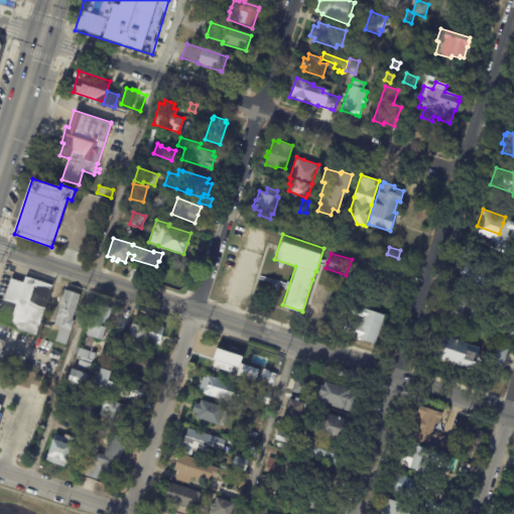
[(473,262),(494,270),(486,290),(460,281),(467,261),(473,262)]
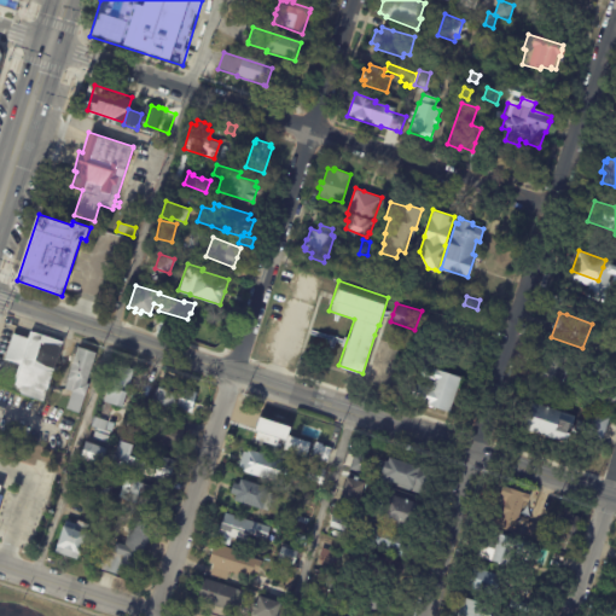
[(59,341),(39,400),(9,390),(18,364),(1,358),(10,332),(27,338),(29,330),(59,341)]
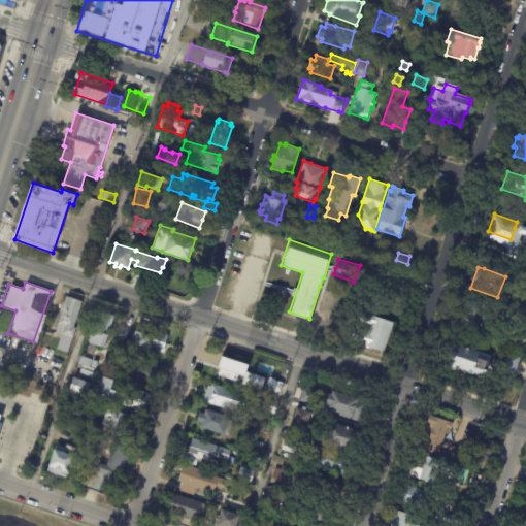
[(67,296),(81,300),(73,327),(75,327),(72,336),(55,331),(66,295),(67,296)]
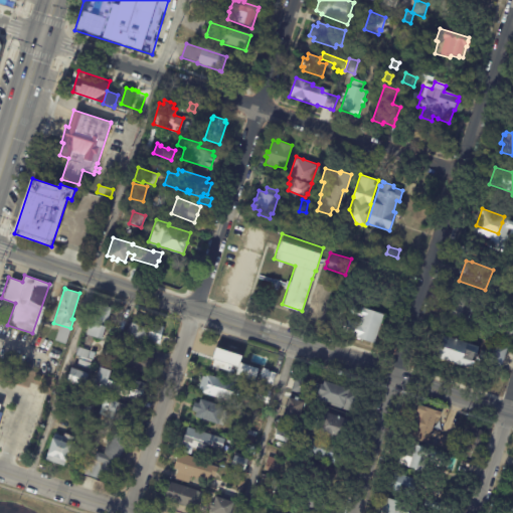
[(463,319),(450,314),(453,303),(457,304),(458,300),(474,305),(472,310),(475,311),(473,318),(470,317),(469,320),(467,319),(467,320),(463,319)]
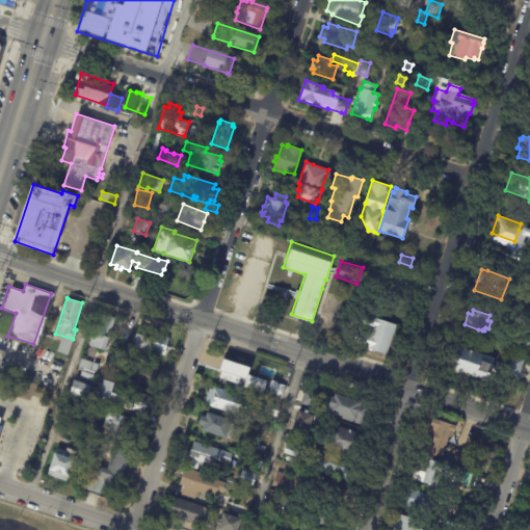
[(103,314),(114,318),(104,349),(88,344),(99,312),(103,314)]
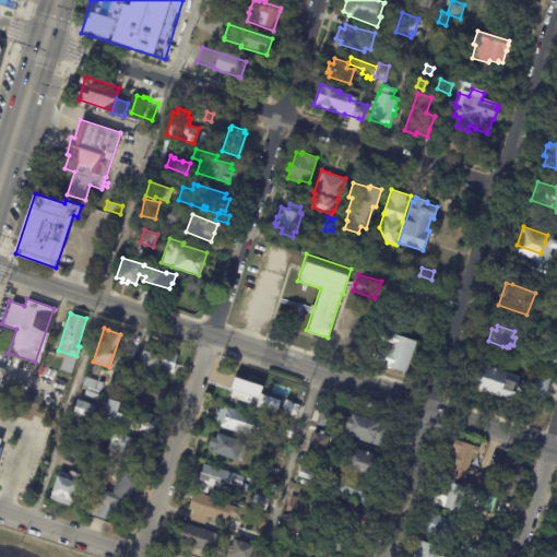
[(416,340),(405,371),(378,362),(388,331),(416,340)]
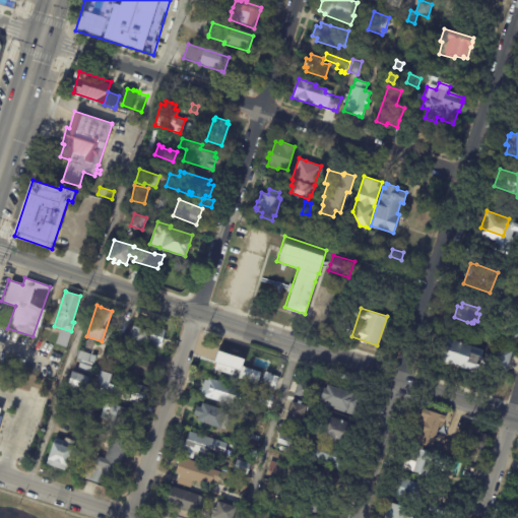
[(464,331),(467,323),(479,327),(483,316),(494,320),(487,339),(464,331)]
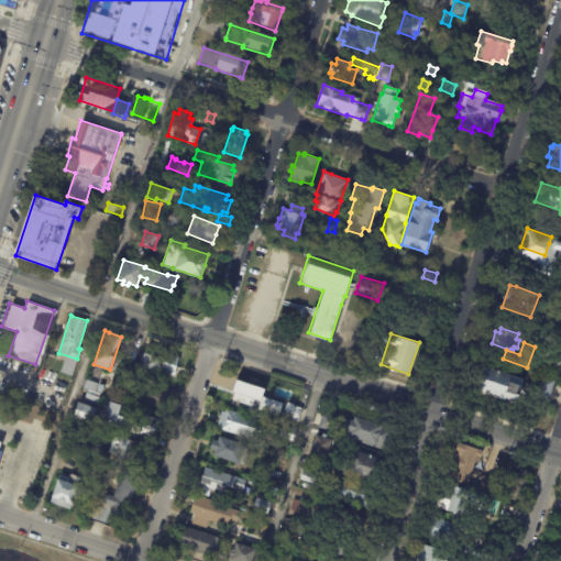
[(175,365),(174,367),(176,369),(174,375),(161,371),(160,372),(140,365),(146,347),(178,356),(175,365)]
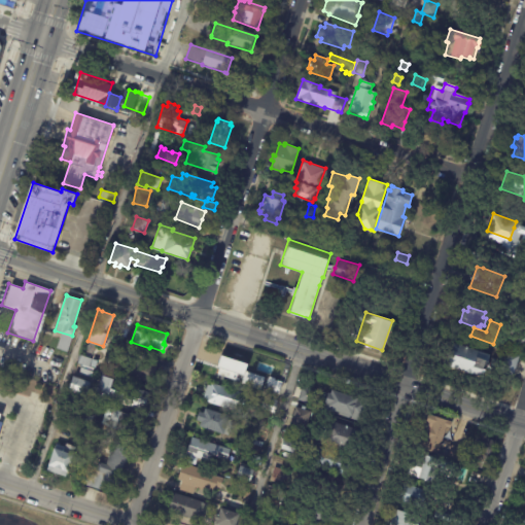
[(126,348),(124,354),(111,349),(113,343),(126,348)]
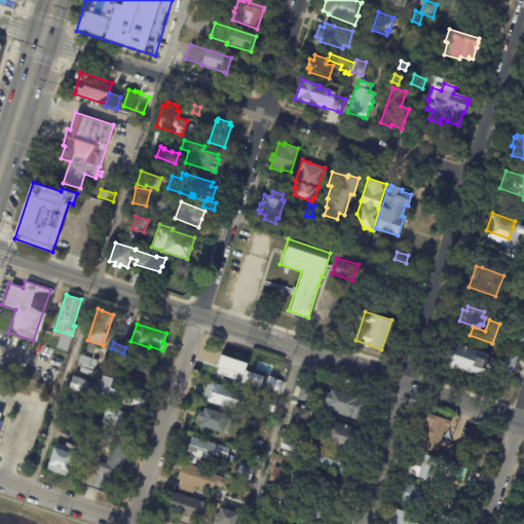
[(478,350),(490,353),(490,357),(497,359),(494,370),(486,368),(484,376),(447,365),(454,342),(478,350)]
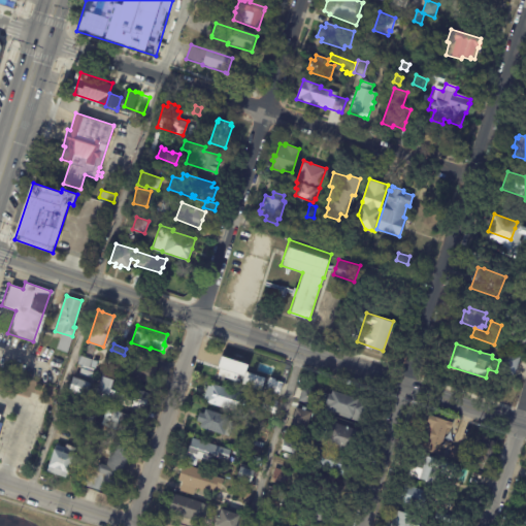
[(64,364),(63,367),(56,364),(60,351),(68,353),(64,364)]
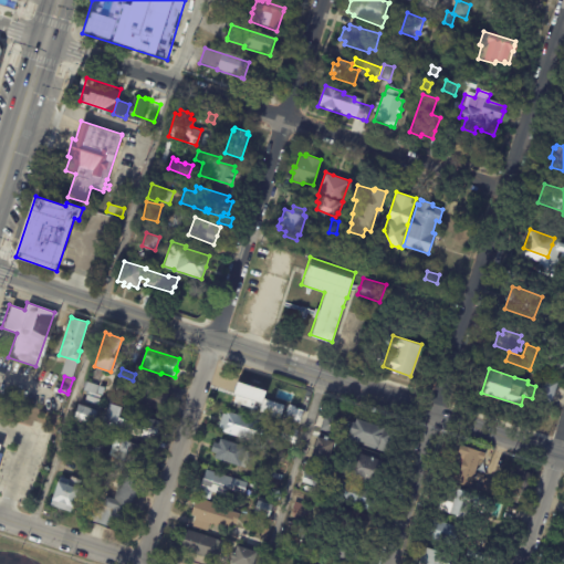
[(556,384),(550,403),(535,398),(542,376),(557,380),(556,384)]
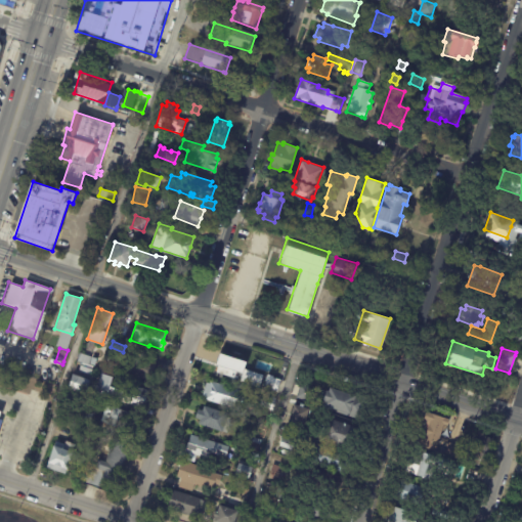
[(82,353),(100,359),(98,366),(76,359),(78,352),(82,353)]
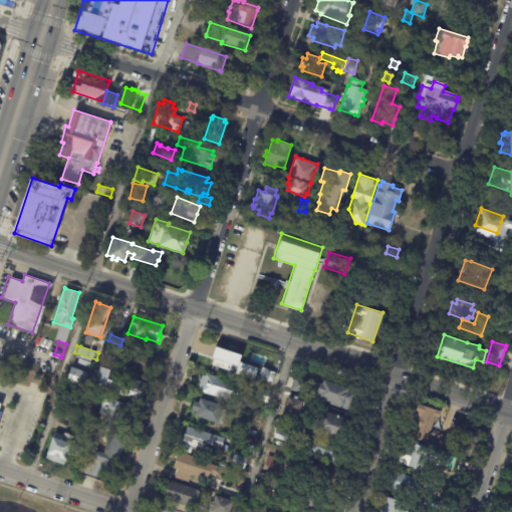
[(213,359),(213,358),(211,357),(215,346),(241,354),(239,361),(256,366),(252,378),(233,372),(234,368),(230,367),(229,370),(211,364),(213,359)]
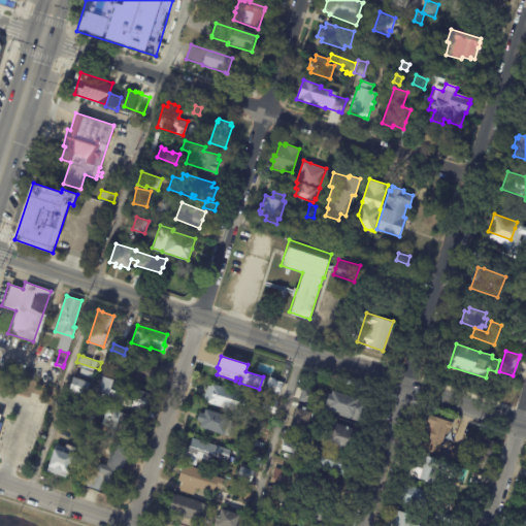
[(144,363),(158,367),(153,384),(126,374),(131,358),(144,363)]
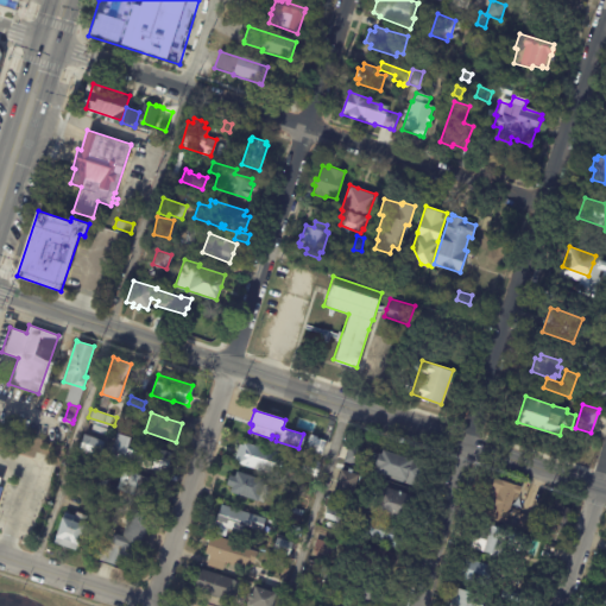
[(58,421),(70,424),(70,427),(70,430),(67,431),(56,428),(58,421)]
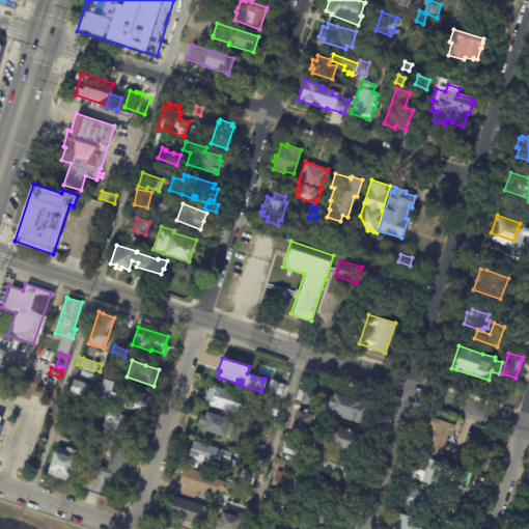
[(80,369),(93,373),(91,380),(79,376),(80,369)]
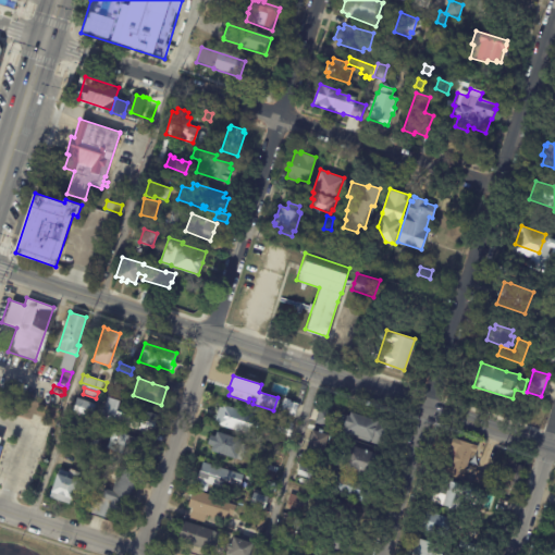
[(155,423),(151,434),(107,419),(107,421),(99,419),(102,408),(102,409),(107,396),(120,401),(116,410),(125,414),(128,405),(158,414),(155,423)]
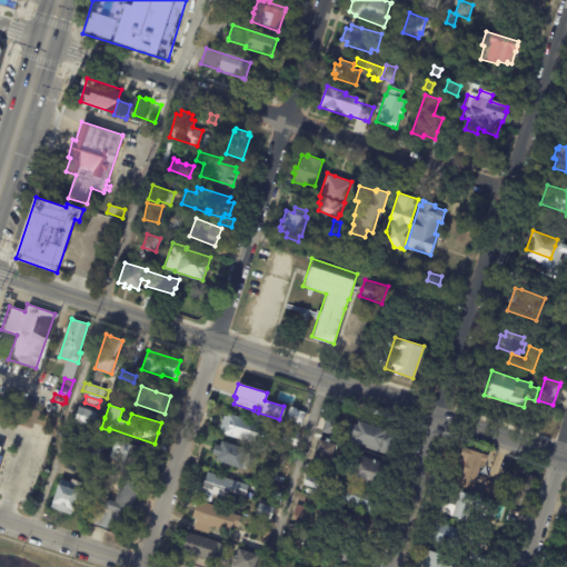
[(79,406),(98,413),(92,428),(73,421),(79,406)]
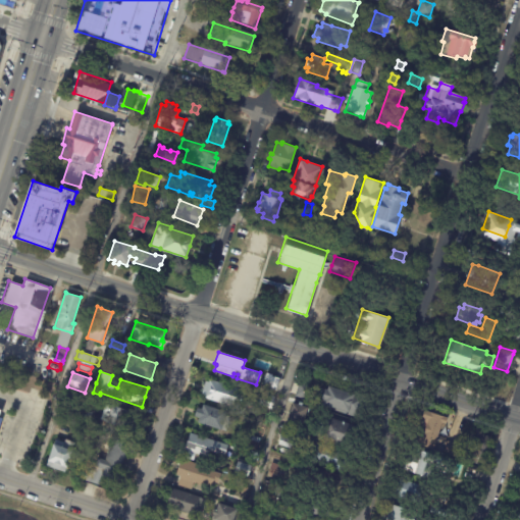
[(278,378),(275,390),(263,385),(265,379),(264,379),(266,372),(272,374),(271,375),(279,377),(278,378)]
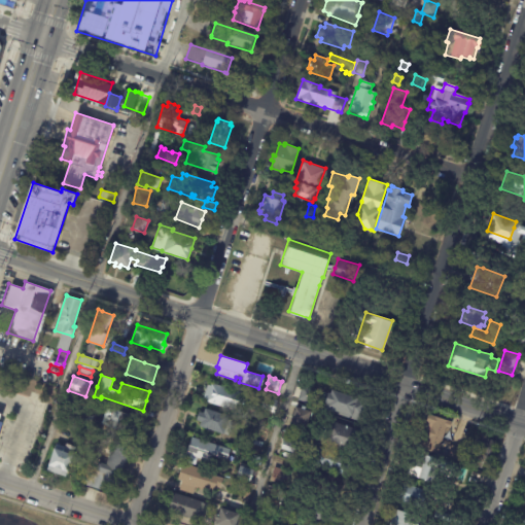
[(243,406),(237,404),(235,410),(205,400),(206,398),(203,397),(207,384),(210,385),(211,382),(246,393),(243,406)]
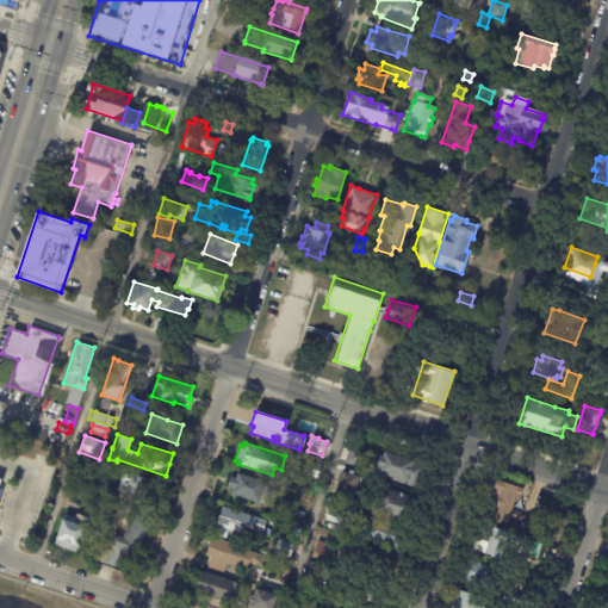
[(352,447),(365,452),(360,467),(345,461),(349,446),(352,447)]
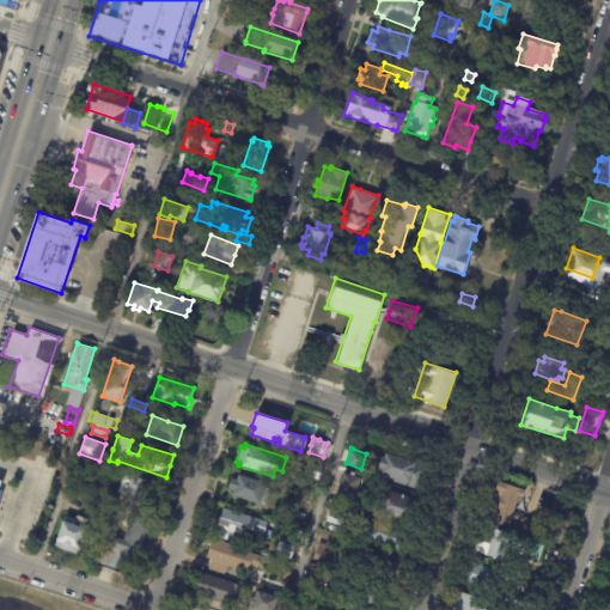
[(410,461),(425,465),(419,485),(409,481),(409,483),(378,474),(379,469),(378,469),(382,457),(384,457),(386,452),(410,461)]
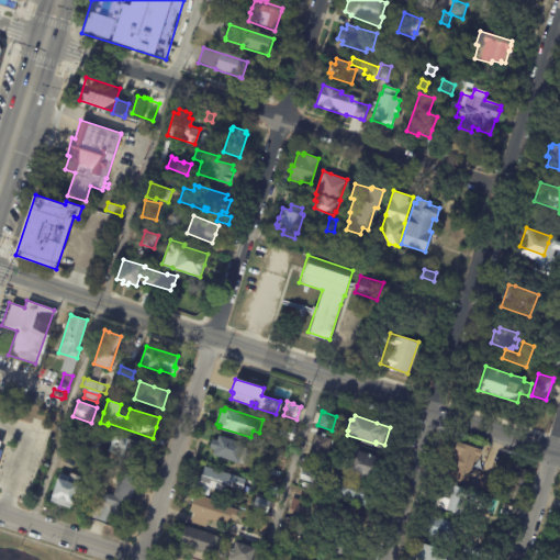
[(278,436),(282,422),(297,427),(291,440),(278,436)]
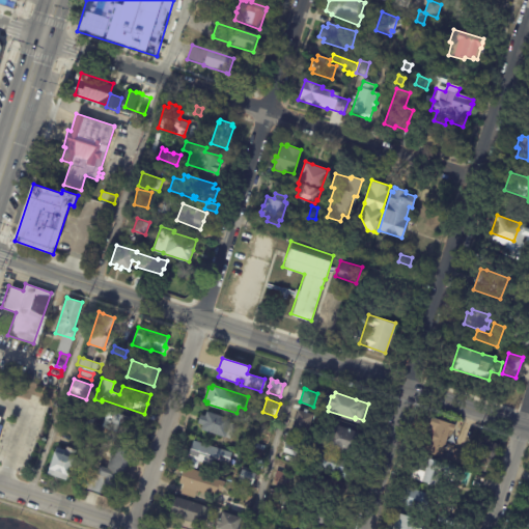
[(289,430),(297,409),(302,411),(303,408),(307,410),(306,412),(312,415),(303,439),(288,433),(289,430)]
